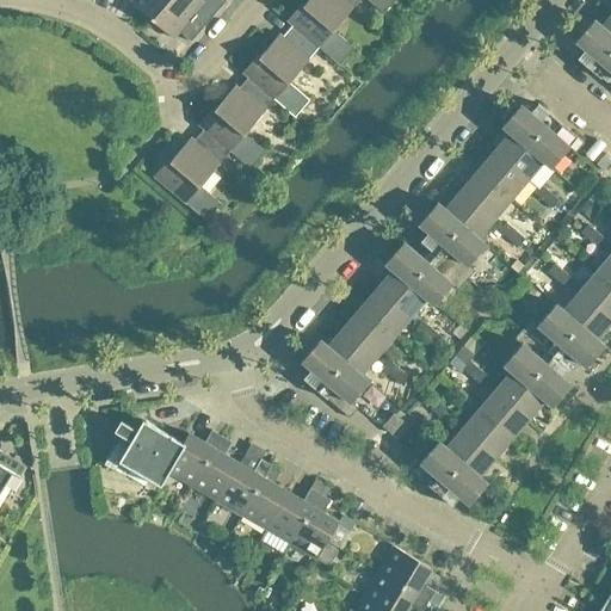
[(166,0),(131,0),(131,1),(153,19),(166,0)]
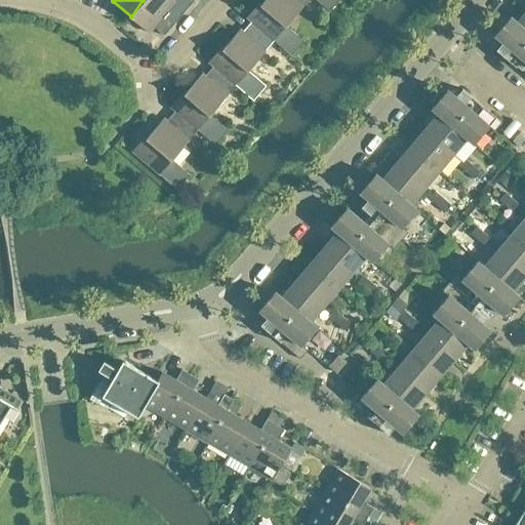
[(164,36),(194,0),(143,0),(131,16),(149,32),(154,27),(164,36)]
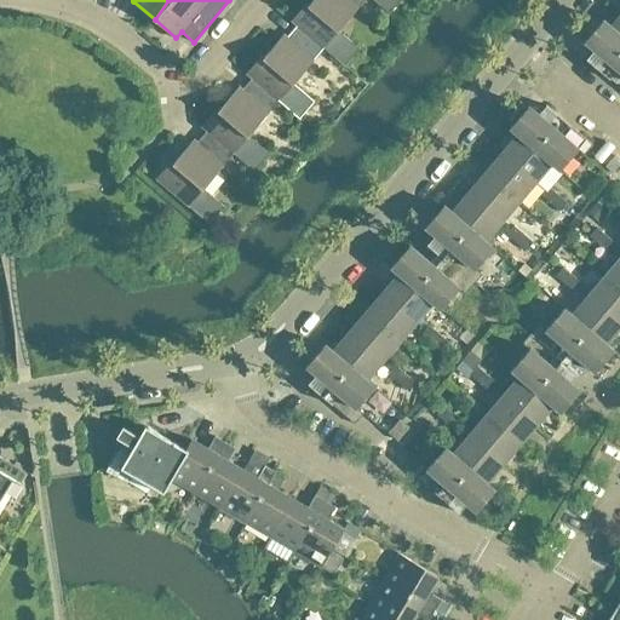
[(338,30),(363,0),(313,0),(309,5),(306,3),(292,21),(297,26),(298,24),(323,47),(344,65),(360,49),(338,30)]
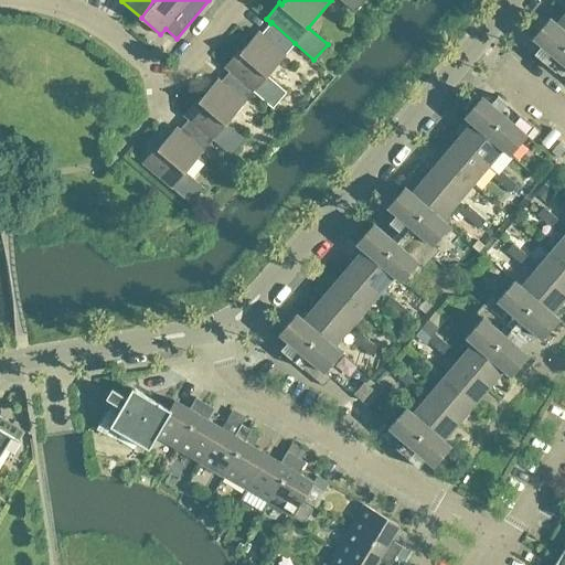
[(340,0),(354,12),(364,0),(340,0)]
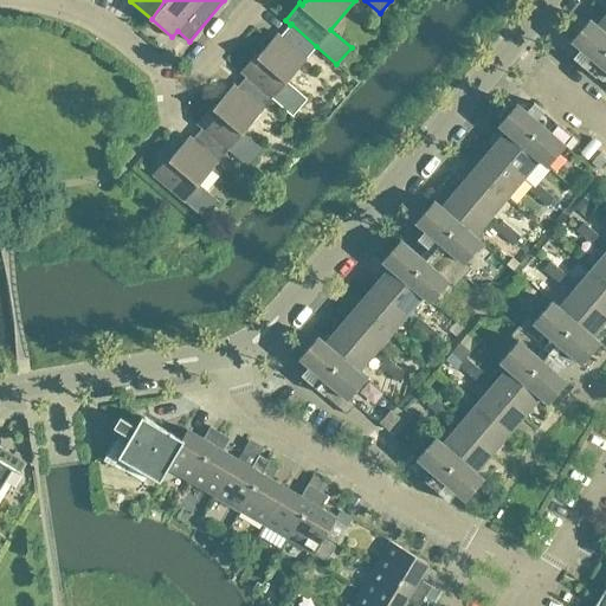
[(605,33),(597,26),(590,19),(571,40),(580,49),(572,58),(605,86),(605,33)]
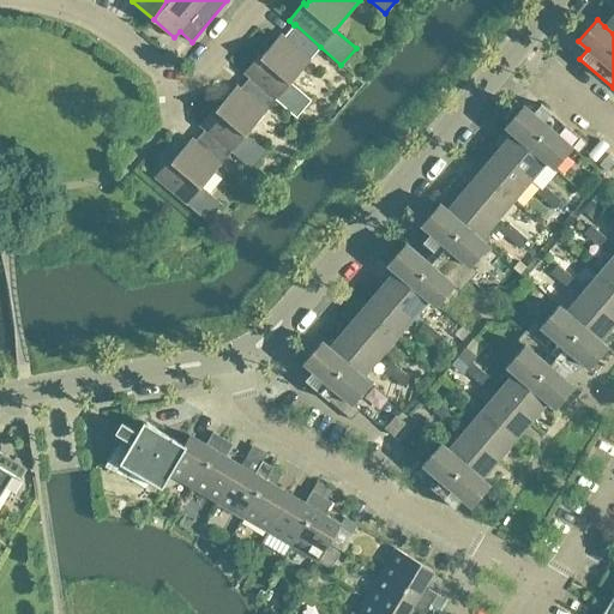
[(290,82),(320,47),(295,24),(294,25),(284,36),(281,34),(262,56),(259,55),(244,72),(250,77),(276,98),(276,100),(296,118),(312,100),(290,82)]
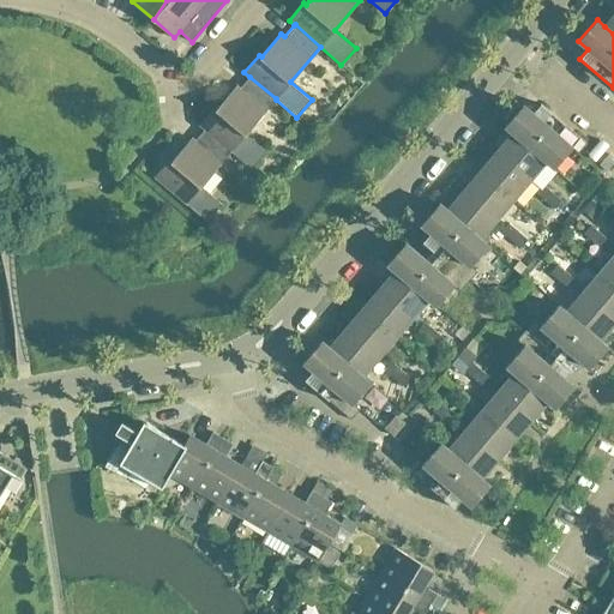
[(246,134),(276,100),(276,98),(250,77),(240,89),(236,85),(217,109),(215,107),(199,125),(205,130),(205,128),(232,151),(252,169),(266,152),(246,134)]
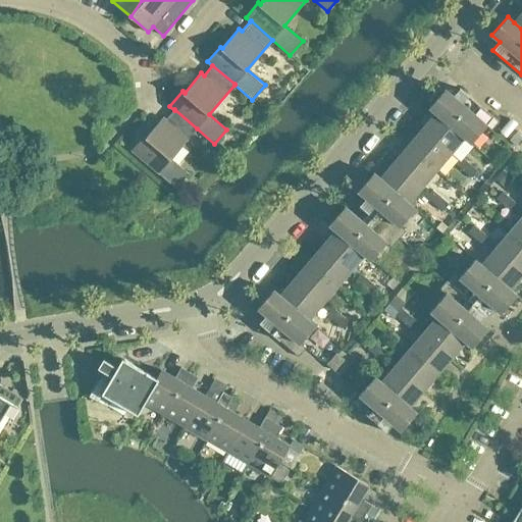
[(499,121),(460,88),(453,96),(445,89),(429,107),(435,113),(464,138),(471,143),(486,125),(491,131),(499,121)]
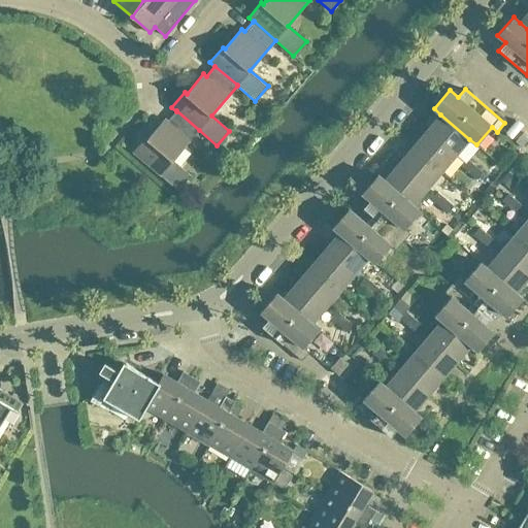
[(173,160),(199,130),(176,110),(176,111),(168,121),(165,119),(147,138),(146,137),(133,152),(178,191),(191,175),(173,160)]
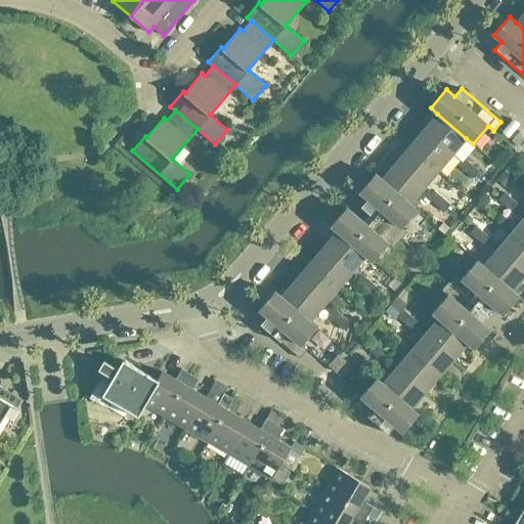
[(466,138),(437,114),(423,130),(452,155),(466,138)]
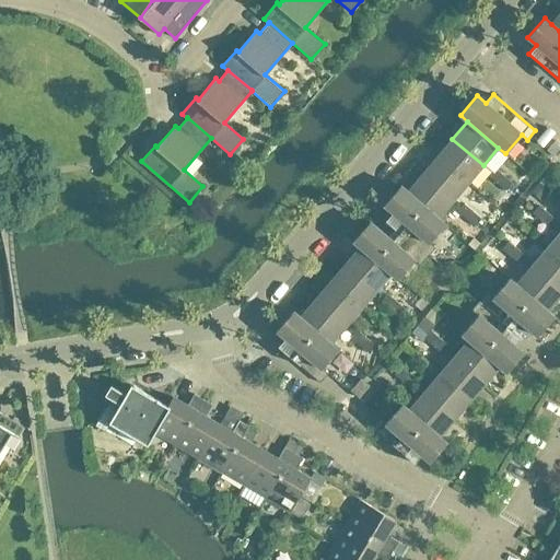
[(483,165),(452,139),(438,156),(468,183),(483,165)]
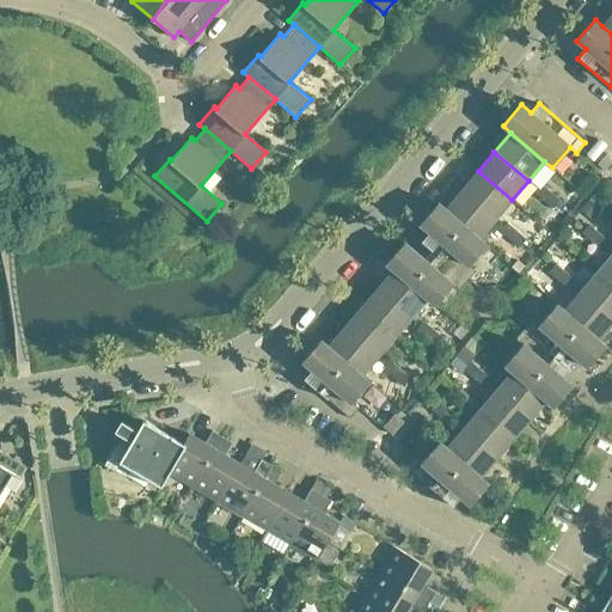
[(512,200),(478,171),(461,190),(496,219),(512,200)]
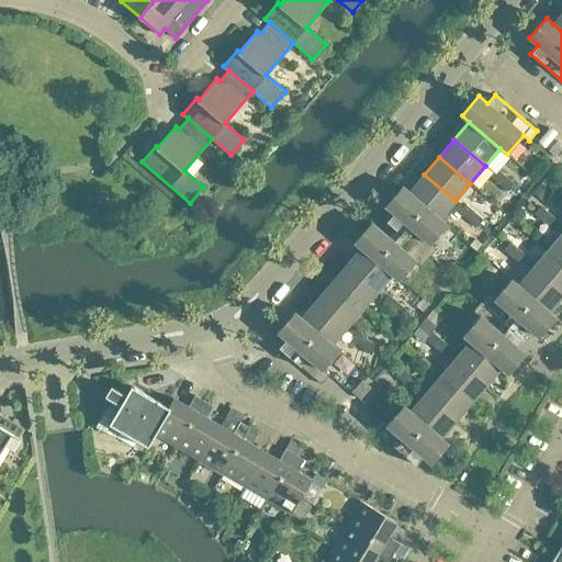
[(499,183),(506,176),(497,168),(491,176),(499,183)]
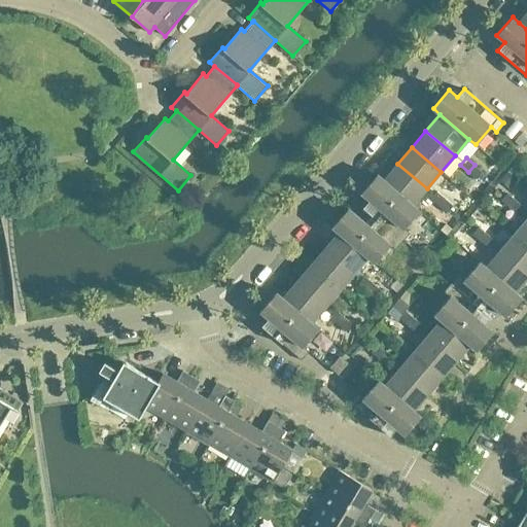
[(427,188),(397,164),(384,180),(413,205),(427,188)]
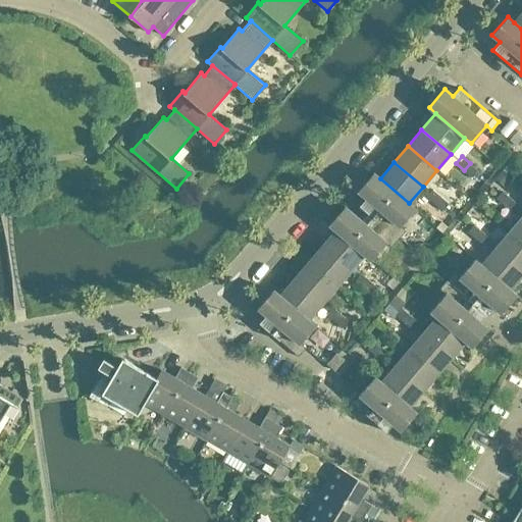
[(472,177),(477,170),(470,163),(464,170),(472,177)]
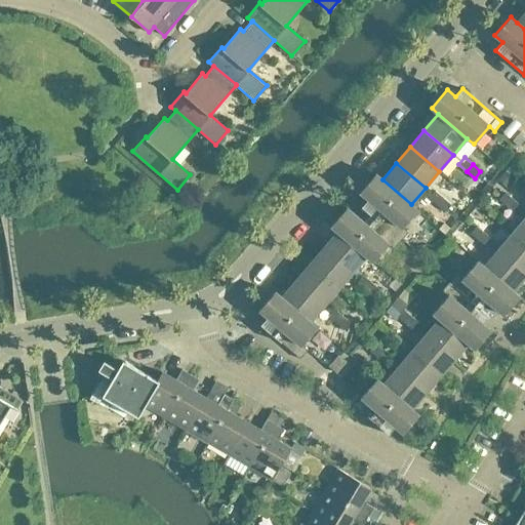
[(417,209),(411,204),(382,179),(375,173),(360,192),(368,199),(361,207),(370,214),(401,241),(408,232),(403,227),(417,209)]
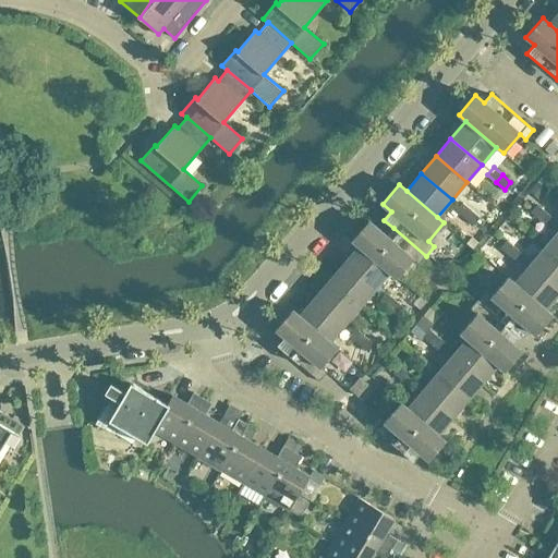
[(465,218),(471,210),(462,203),(457,210),(465,218)]
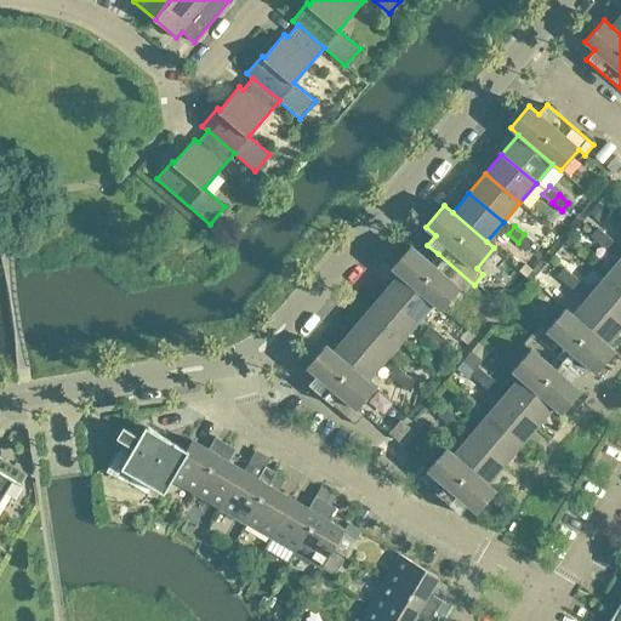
[(600,244),(608,237),(598,228),(591,237),(600,244)]
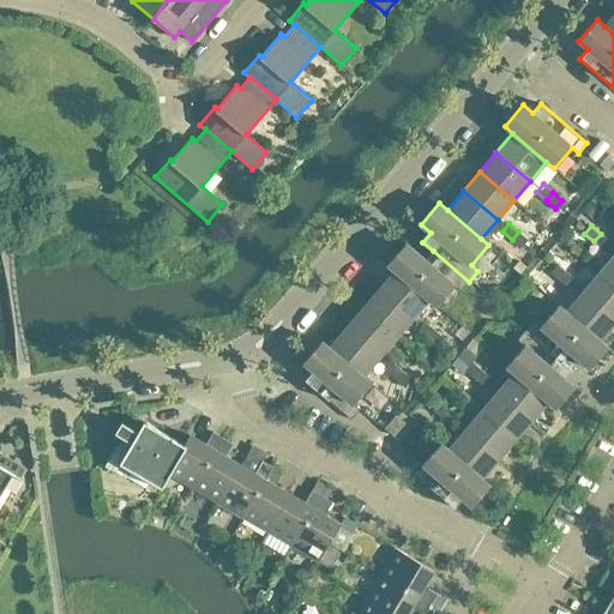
[(528,240),(518,232),(512,240),(521,248),(528,240)]
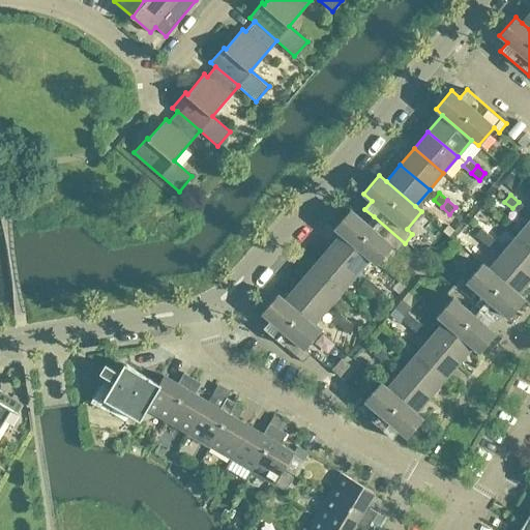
[(521,215),(527,208),(519,202),(512,208),(521,215)]
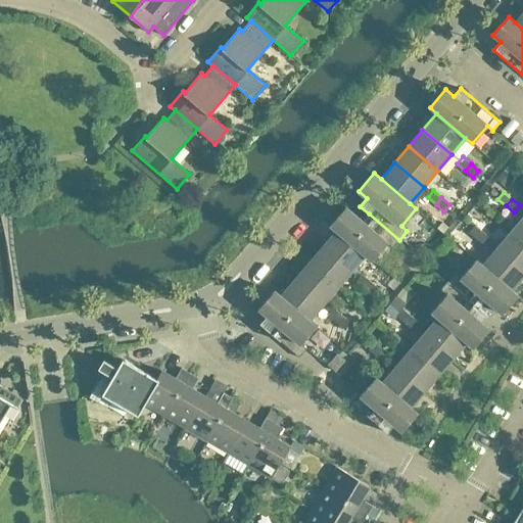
[(369,214),(363,222),(345,206),(330,225),(336,231),(365,255),(372,260),(386,243),(392,248),(399,240),(369,214)]
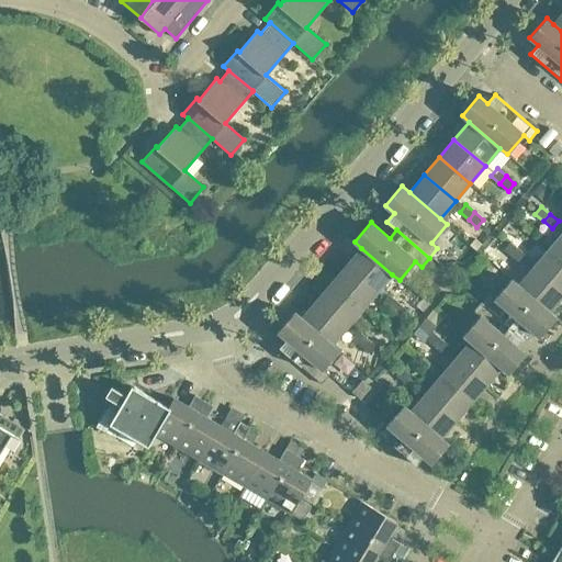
[(561,233),(548,250),(561,261),(561,233)]
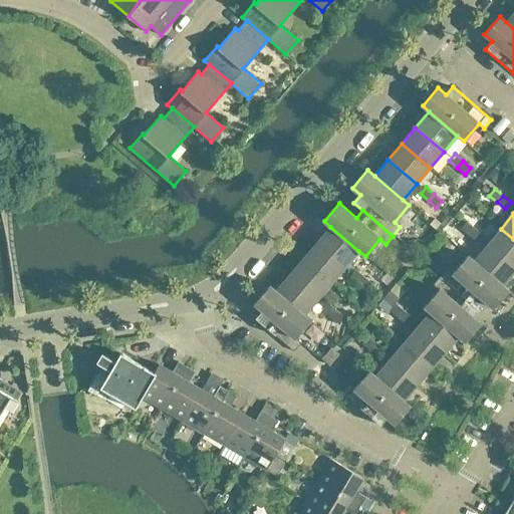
[(475,228),(467,222),(461,228),(469,235),(475,228)]
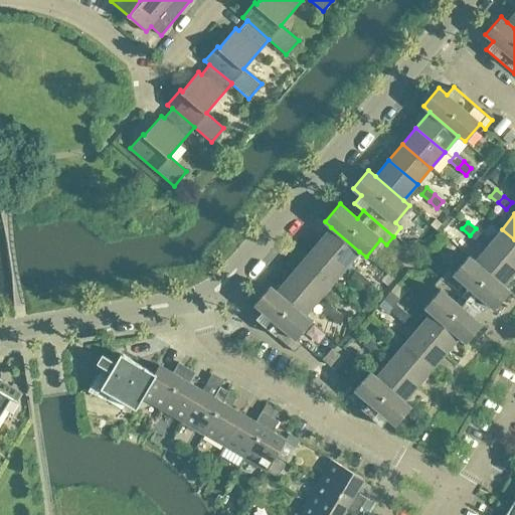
[(359,251),(331,227),(317,243),(345,268),(359,251)]
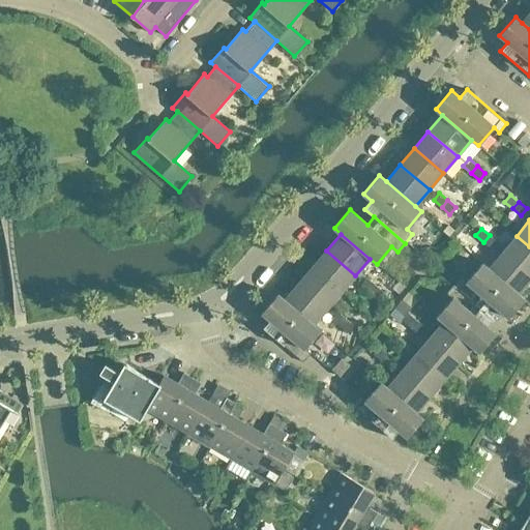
[(498,242),(490,235),(483,242),(492,249),(498,242)]
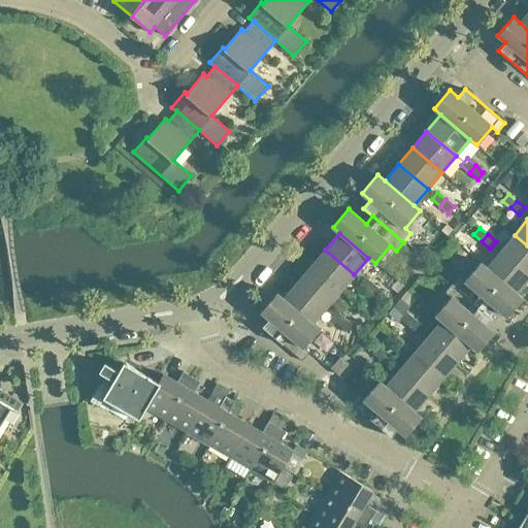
[(527,245),(515,235),(501,251),(527,273),(527,245)]
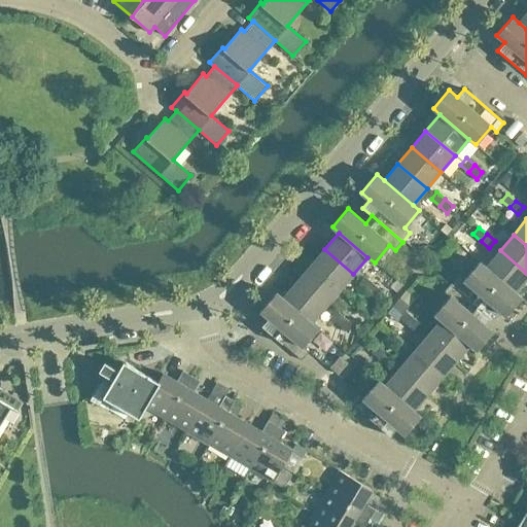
[(353,274),(324,249),(311,266),(340,290),(353,274)]
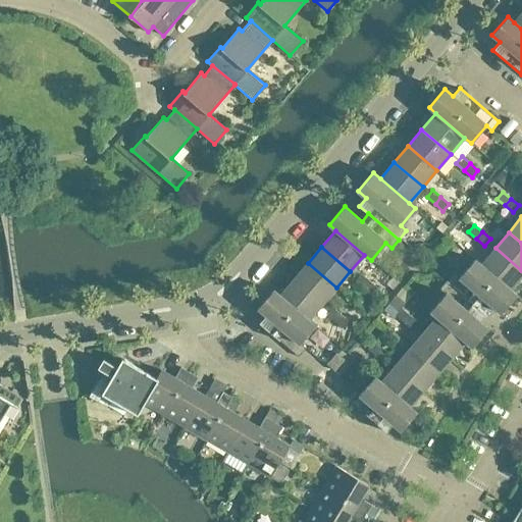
[(521,274),(521,270),(496,248),(481,265),(510,290),(521,274)]
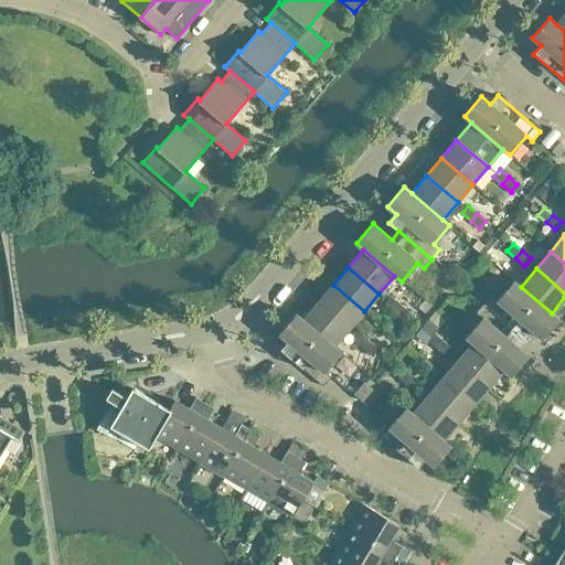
[(552,313),(521,287),(514,280),(498,299),(491,295),(483,304),(526,340),(533,332),(542,339),(560,319),(552,313)]
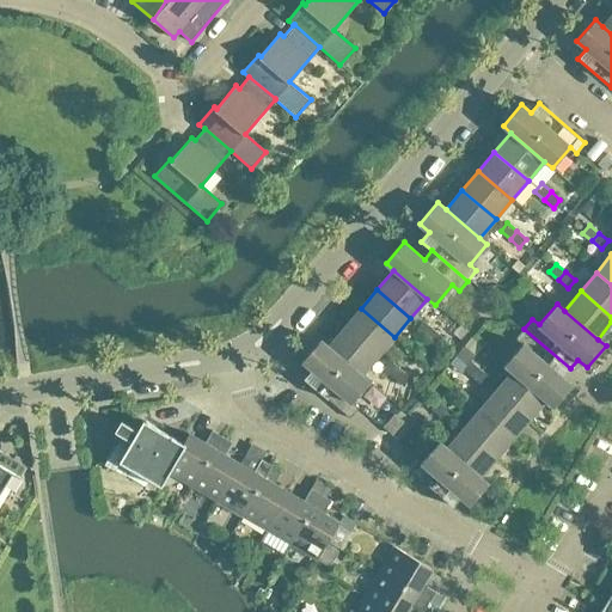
[(395,337),(361,308),(344,326),(379,356),(395,337)]
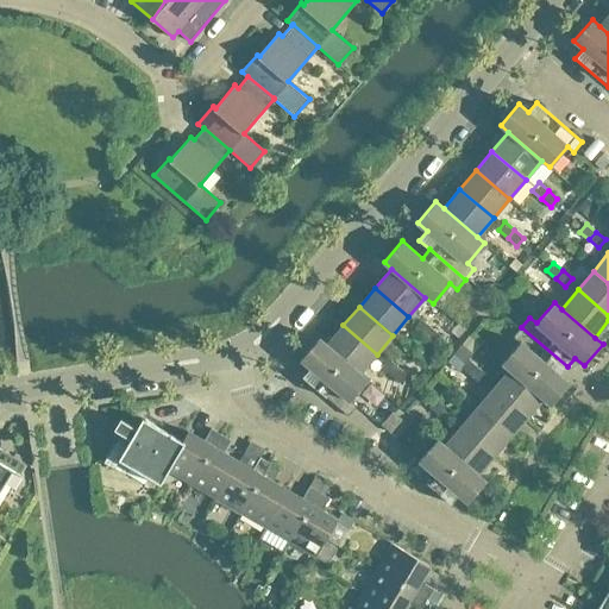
[(431,327),(421,320),(415,327),(424,336),(431,327)]
